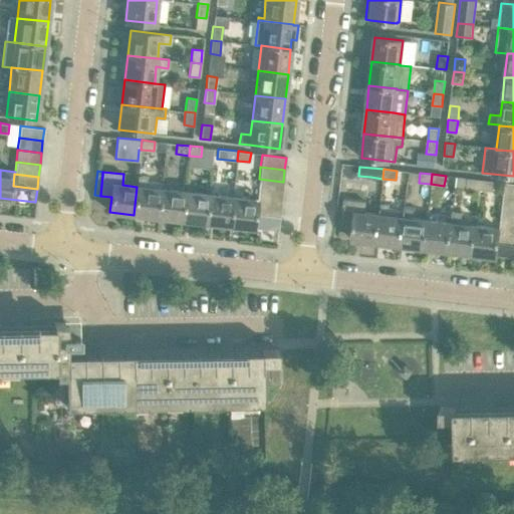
[(158,217),(161,189),(162,183),(146,181),(146,177),(138,176),(137,187),(134,215),(158,217)]
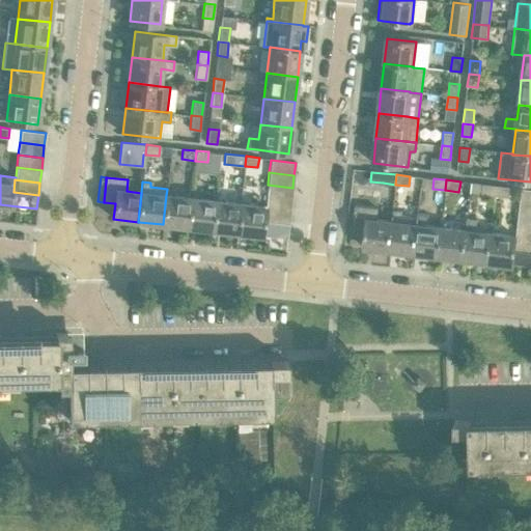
[(290,200),(292,188),(268,185),(266,197),(290,200)]
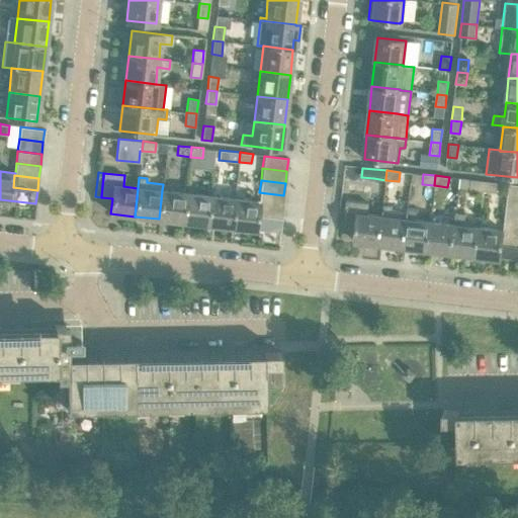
[(483,191),(484,181),(471,180),(470,190),(483,191)]
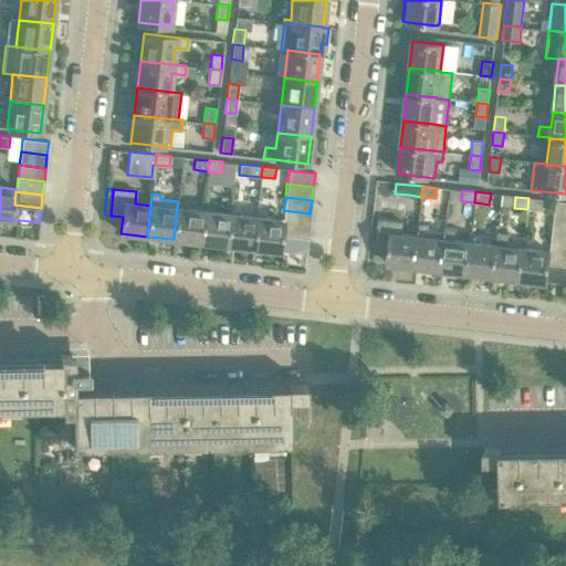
[(528,198),(527,209),(542,210),(543,199),(528,198)]
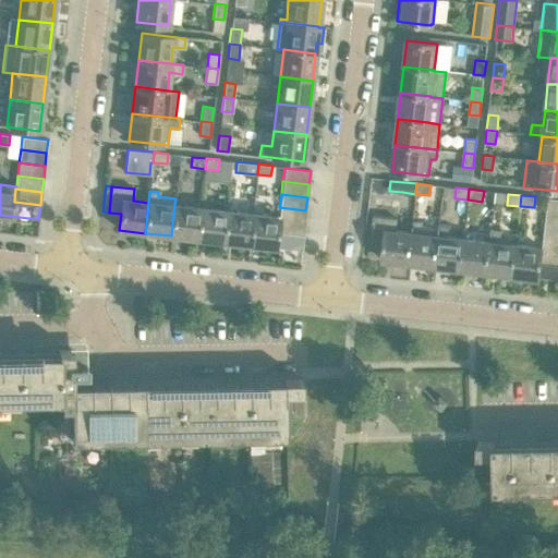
[(546,211),(557,213),(557,199),(547,198),(546,211)]
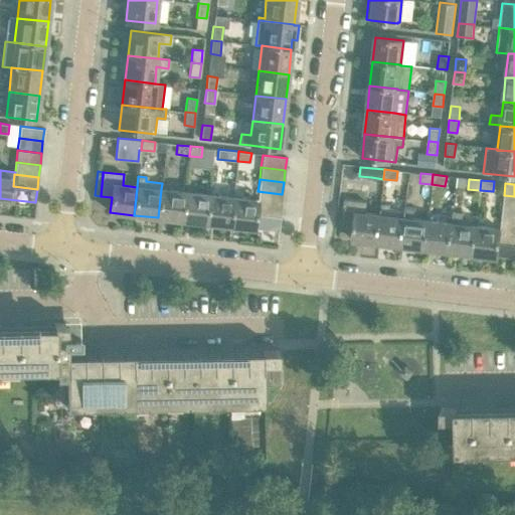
[(182,220),(185,192),(161,189),(158,217),(182,220)]
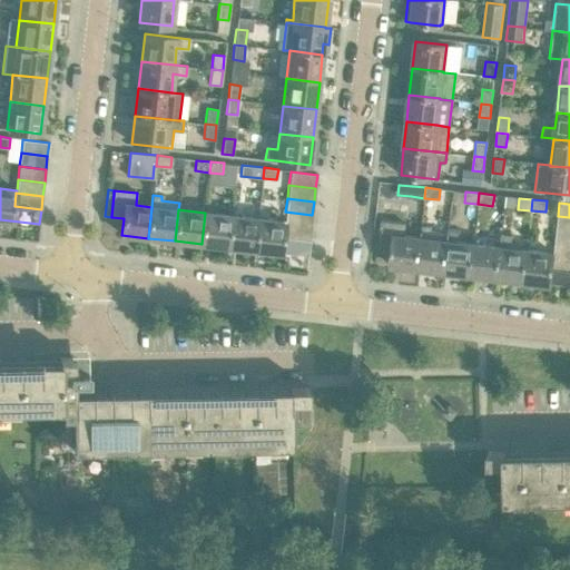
[(311,228),(312,215),(285,212),(284,222),(284,225),(311,228)]
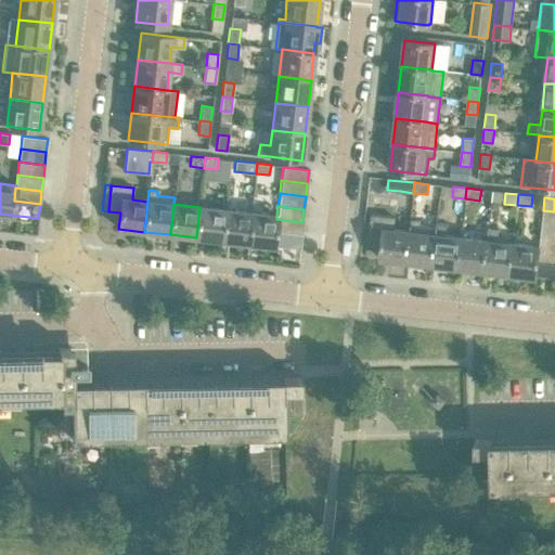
[(222,241),(226,210),(199,207),(196,237),(222,241)]
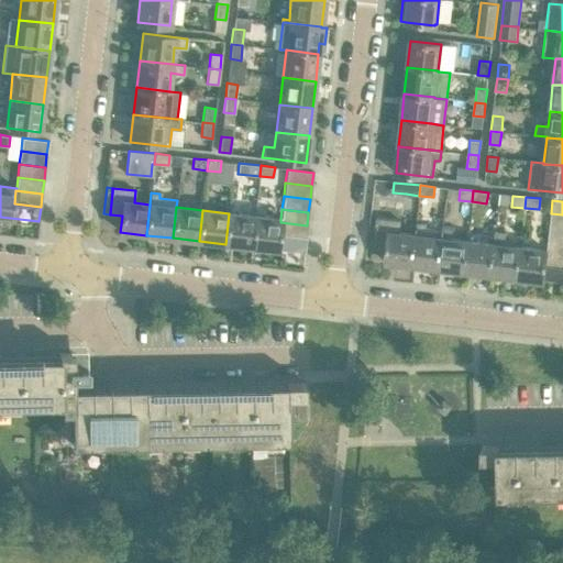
[(251,246),(255,217),(229,213),(225,244),(251,246)]
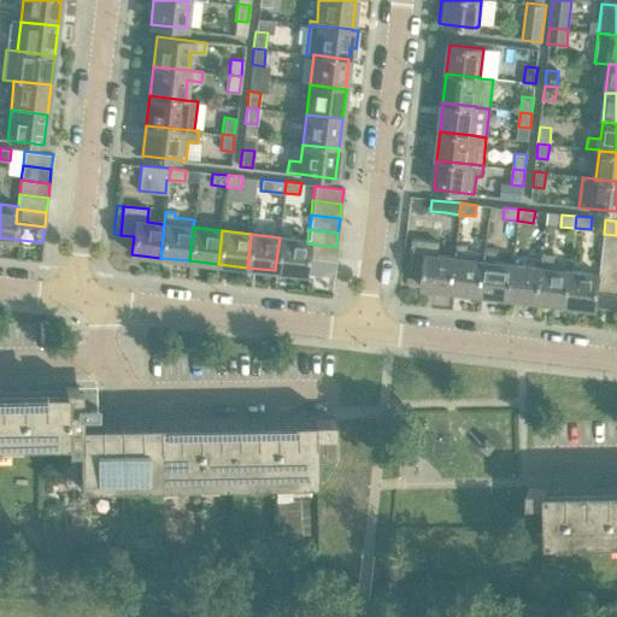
[(616,250),(616,235),(604,234),(601,248),(616,250)]
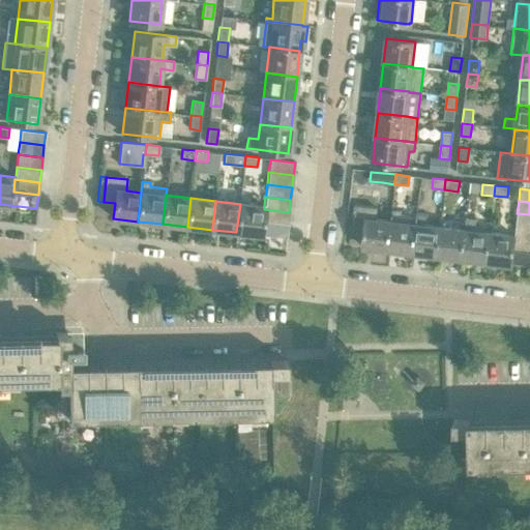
[(264,209),(264,206),(240,204),(236,232),(261,235),(263,222),(264,209)]
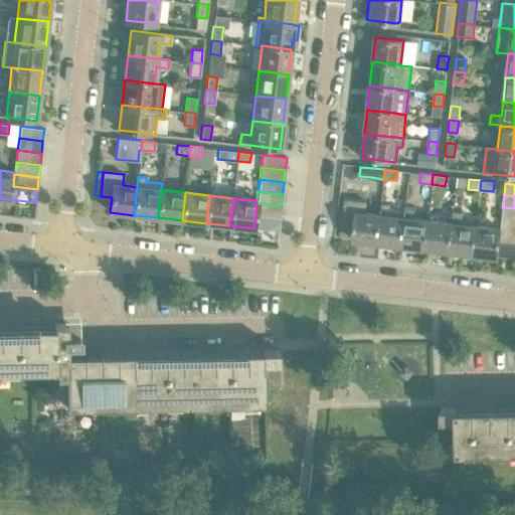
[(376,242),(379,214),(365,213),(366,202),(345,200),(342,226),(353,227),(352,239),(376,242)]
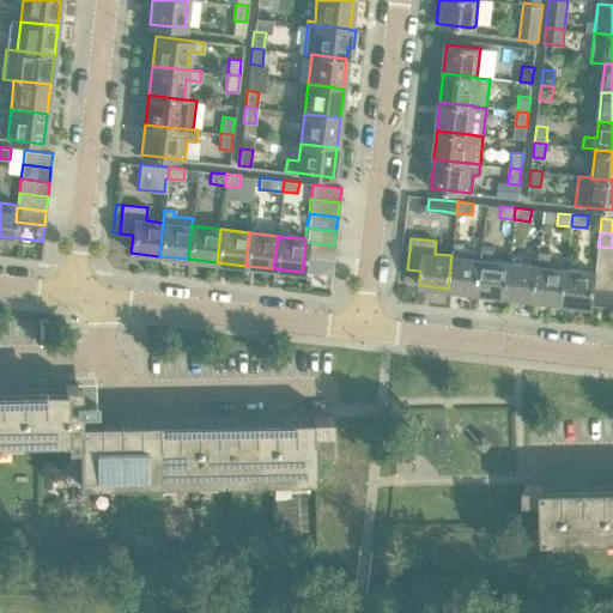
[(333,260),(334,246),(305,242),(304,256),(333,260)]
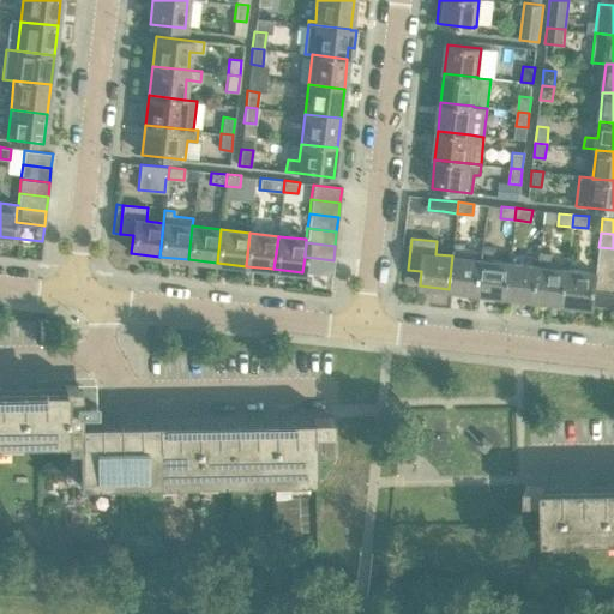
[(482,252),(481,252),(464,250),(464,244),(453,242),(452,256),(449,289),(477,293),(482,252)]
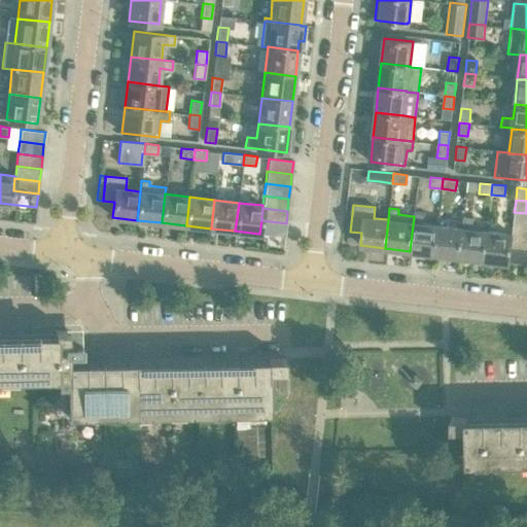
[(434,254),(437,225),(423,223),(424,212),(413,211),(413,216),(414,216),(410,251),(434,254)]
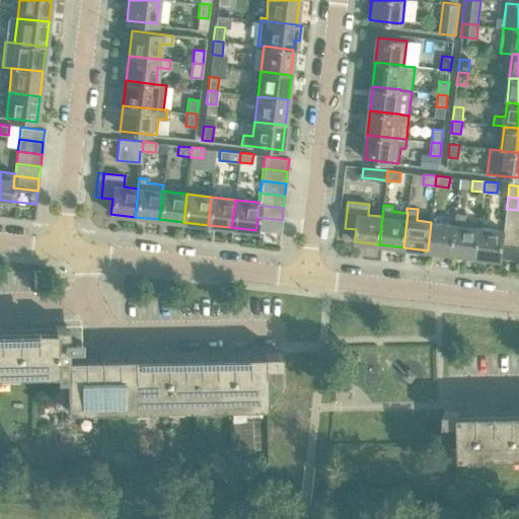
[(518,222),(518,210),(506,209),(505,221),(518,222)]
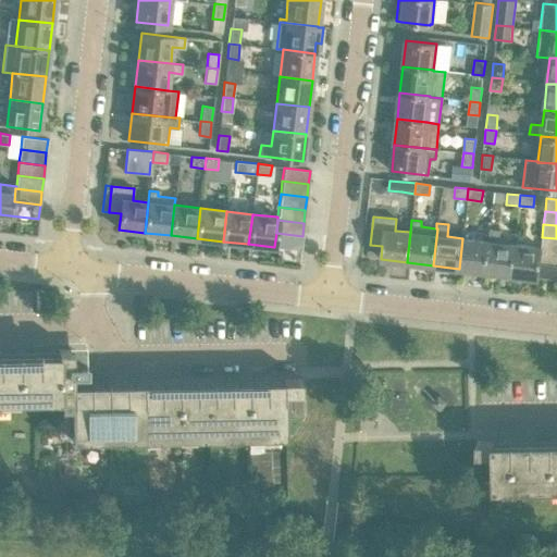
[(511,274),(515,245),(499,243),(500,230),(490,229),(489,242),(485,272),(511,274)]
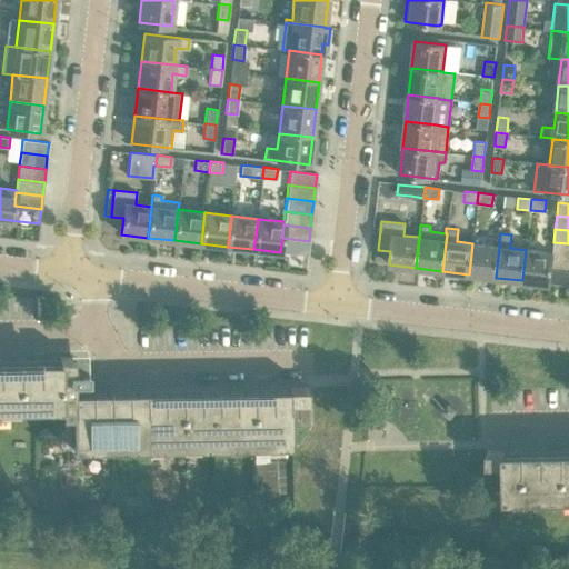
[(568,257),(568,243),(553,242),(552,252),(552,256),(568,257)]
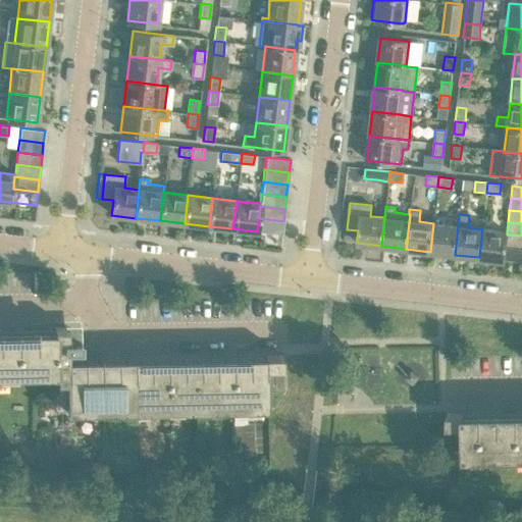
[(455,255),(458,226),(433,223),(430,252),(455,255)]
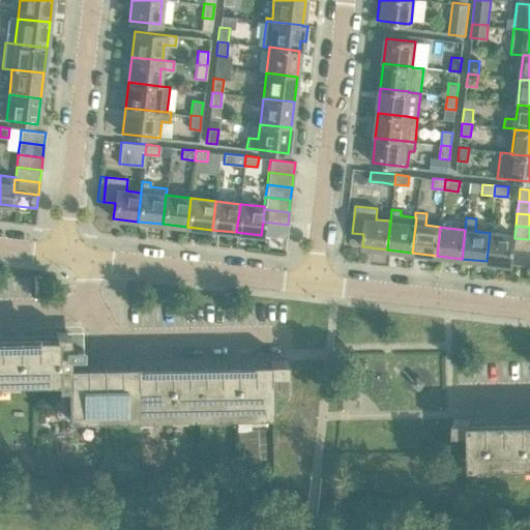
[(514,238),(514,235),(490,233),(487,261),(511,264),(511,262),(529,263),(529,252),(512,251),(514,238)]
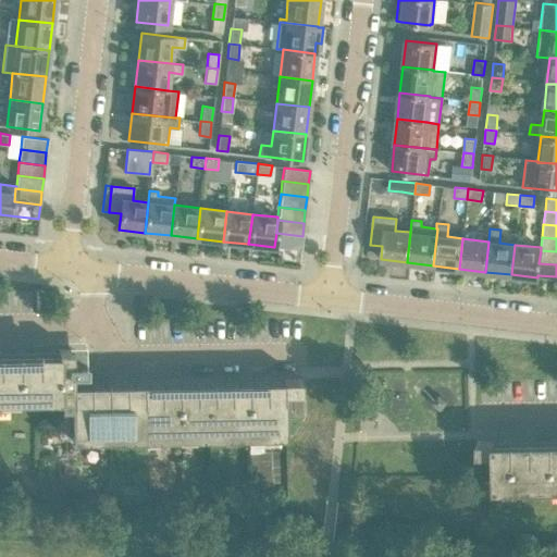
[(556,264),(556,251),(541,250),(539,263),(556,264)]
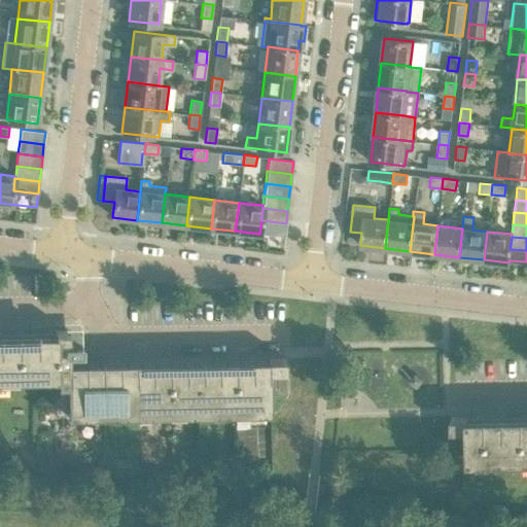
[(270,410),(270,394),(269,372),(285,372),(284,357),(268,358),(268,364),(77,369),(77,352),(83,352),(82,343),(71,344),(70,331),(56,331),(57,338),(0,338),(0,376),(69,375),(69,391),(55,392),(55,415),(270,410)]
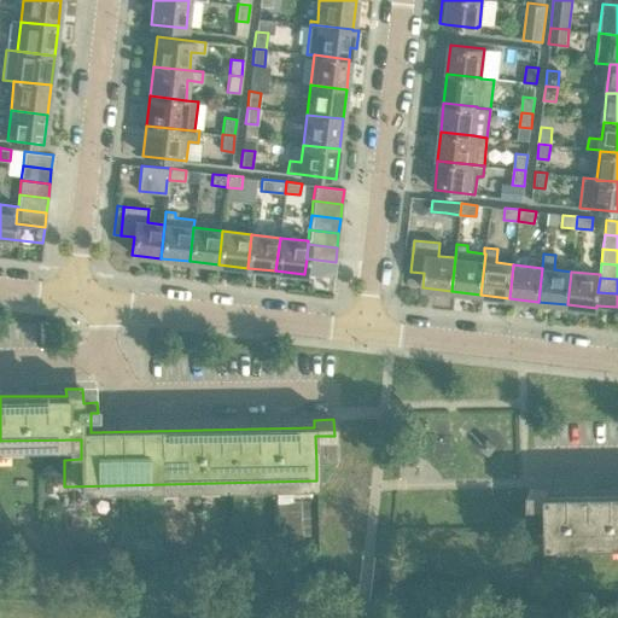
[(315,436),(316,462),(334,462),(334,436),(315,436)]
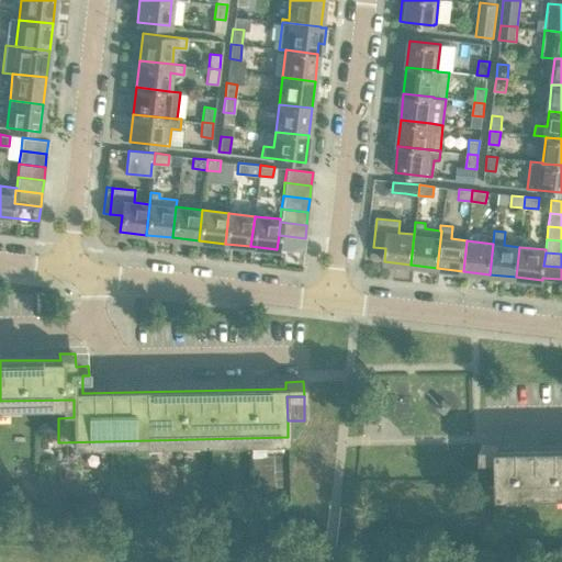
[(561,449),(499,451),(499,444),(480,444),(480,457),(497,457),(498,491),(561,490),(561,449)]
